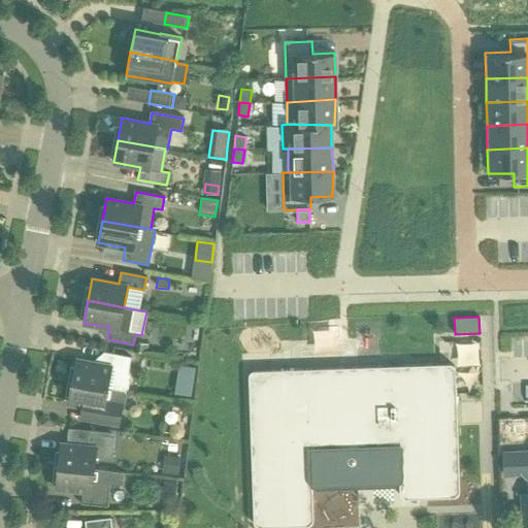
[(137,352),(143,353),(145,343),(138,342),(137,352)]
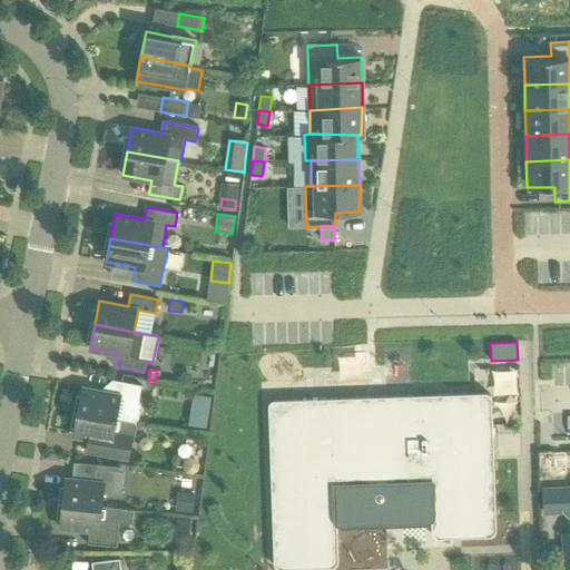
[(82,387),(78,411),(134,422),(138,419),(140,403),(138,400),(141,386),(115,381),(112,393),(82,387)]
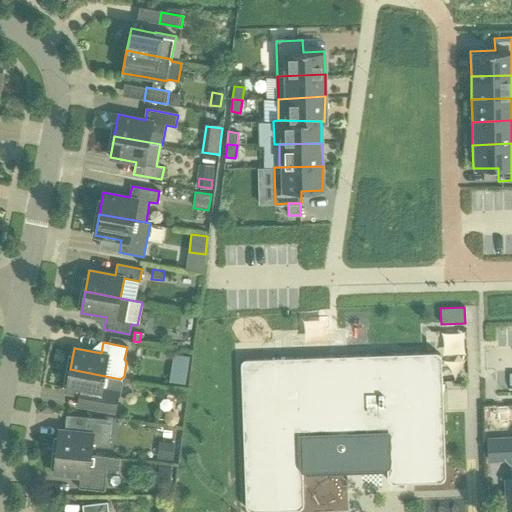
[(241,365),(242,404),(243,415),(246,506),(246,507),(246,508),(247,508),(247,509),(248,509),(248,510),(249,510),(249,511),(250,511),(251,511),(252,511),(279,510),(286,510),(298,510),(299,509),(300,509),(301,509),(302,508),(303,507),(303,506),(304,506),(304,505),(304,504),(303,469),(311,469),(319,469),(328,468),(331,468),(346,468),(381,467),(387,466),(388,478),(388,479),(388,480),(389,481),(389,482),(390,482),(390,483),(391,483),(392,483),(393,483),(394,483),(406,483),(413,483),(440,482),(441,482),(442,482),(442,481),(443,481),(444,480),(445,479),(445,478),(445,477),(446,477),(446,476),(443,414),(443,390),(442,381),(441,358),(441,357),(441,356),(441,355),(440,355),(440,354),(439,354),(439,353),(438,353),(437,353),(436,353),(426,353),(390,354),(373,355),(273,358),(246,359),(245,359),(244,359),(244,360),(243,360),(243,361),(242,361),(242,362),(241,363),(241,364),(241,365)]
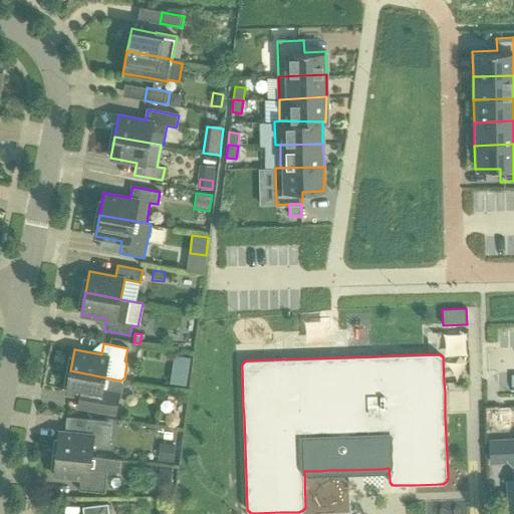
[(171,383),(185,386),(187,371),(173,369),(171,383)]
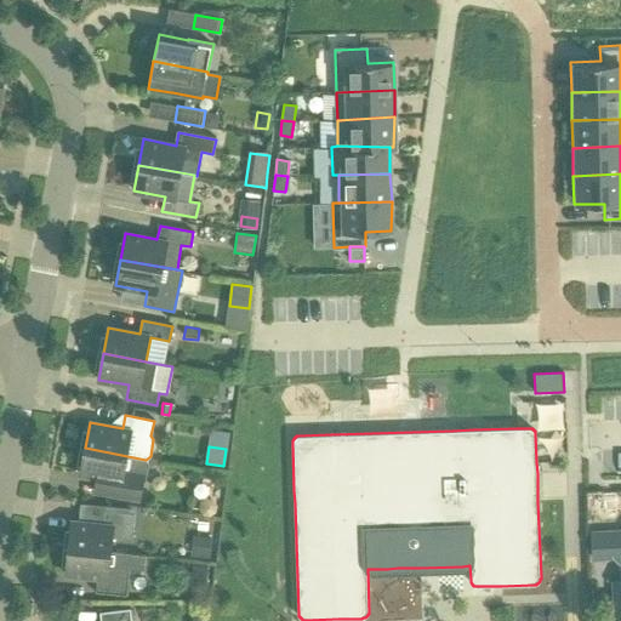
[(146,460),(85,448),(80,473),(112,479),(108,496),(138,501),(142,484),(146,480),(149,463),(146,460)]
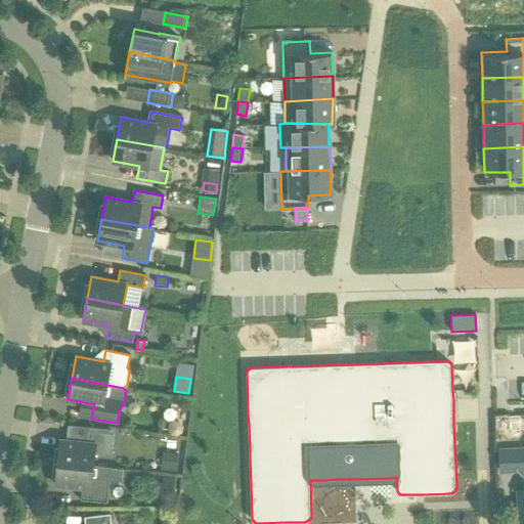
[(112,455),(115,427),(90,424),(88,443),(60,440),(57,462),(78,464),(94,466),(95,453),(112,455)]
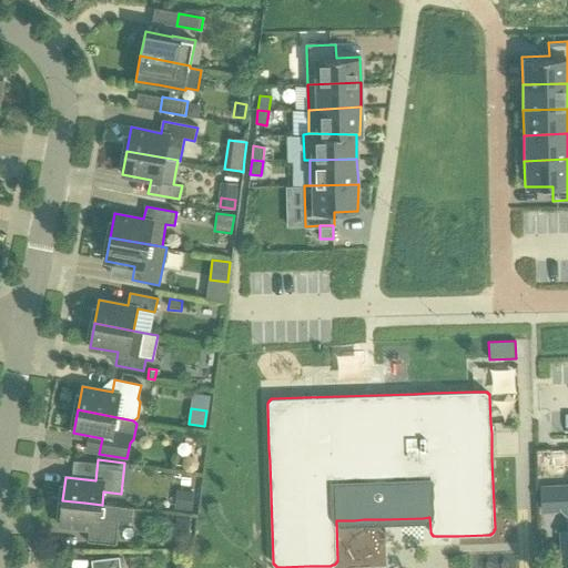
[(567,567),(567,485),(539,486),(541,514),(560,513),(567,518),(567,531),(560,531),(561,567),(567,567)]
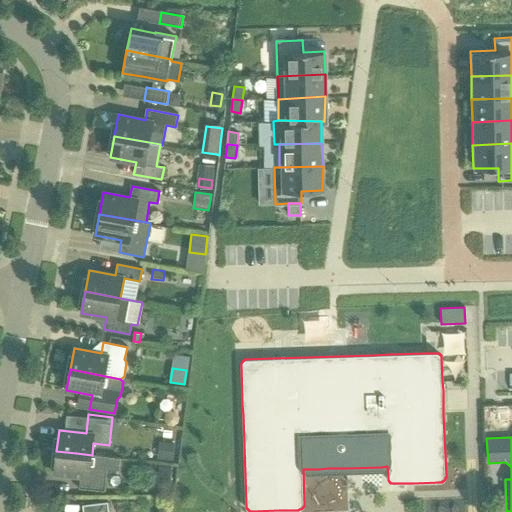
[(172,461),(174,445),(159,444),(158,459),(172,461)]
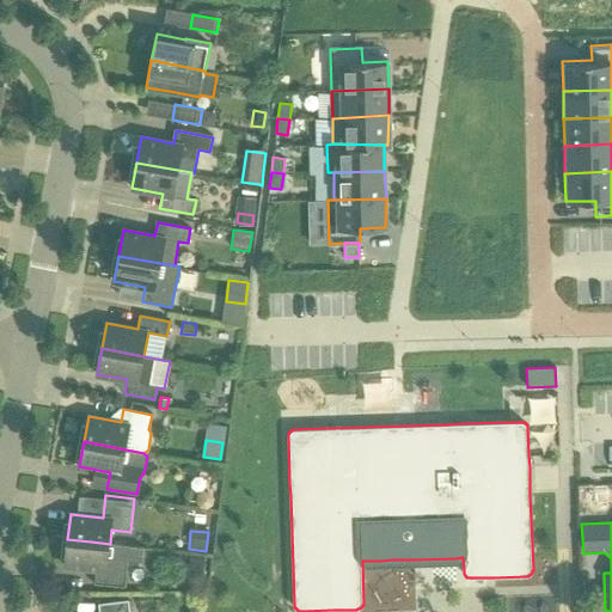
[(91,542),(67,539),(65,565),(96,568),(95,583),(124,587),(127,562),(138,563),(142,560),(144,548),(110,544),(91,542)]
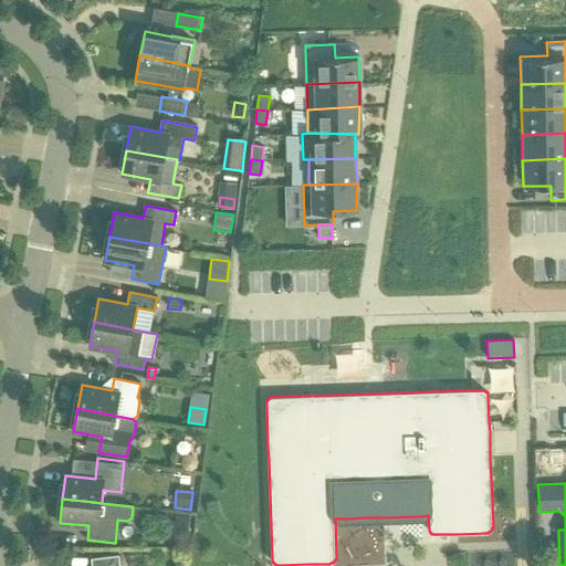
[(206,515),(207,527),(229,526),(229,514),(206,515)]
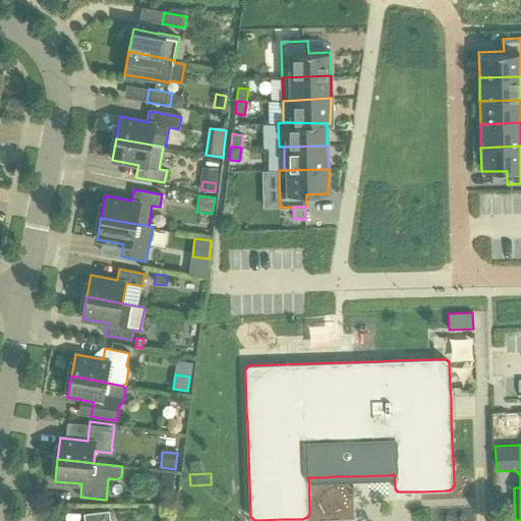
[(162,493),(171,494),(172,477),(163,476),(162,493)]
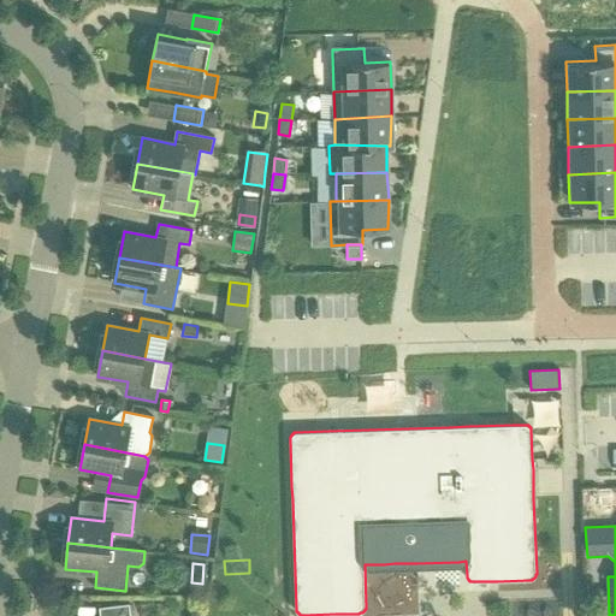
[(130,615),(129,605),(98,609),(98,615),(130,615)]
